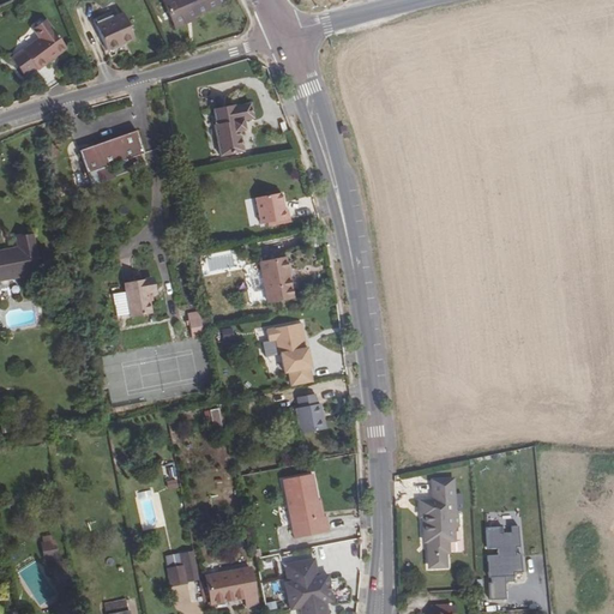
[(193,17),(220,6),(216,0),(162,0),(175,29),(187,23),(186,20),(193,17)]
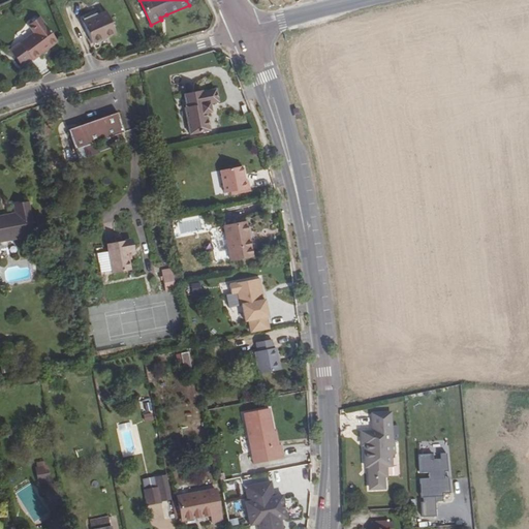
[(106,11),(83,22),(92,44),(116,34),(106,11)]
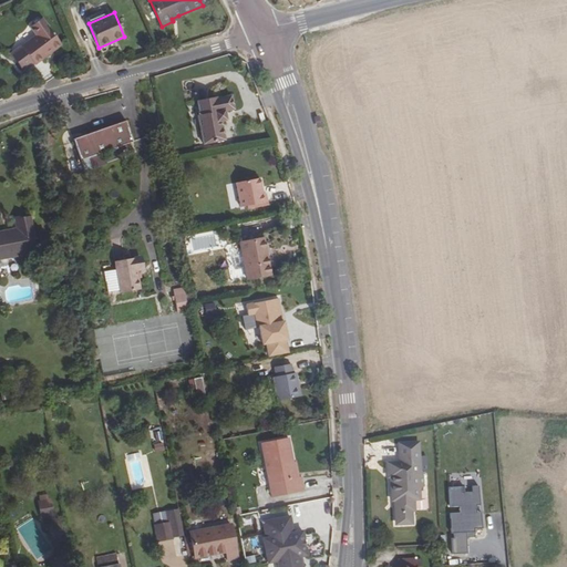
[(34,64),(61,44),(42,19),(37,18),(31,22),(31,28),(30,28),(37,35),(21,47),(34,64)]
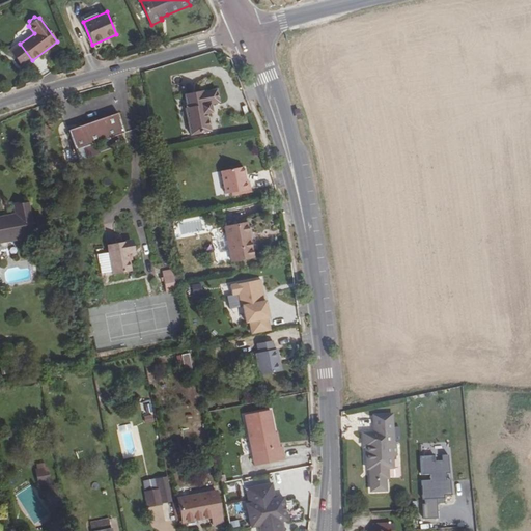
[(32,60),(20,44),(10,51),(23,67),(32,60)]
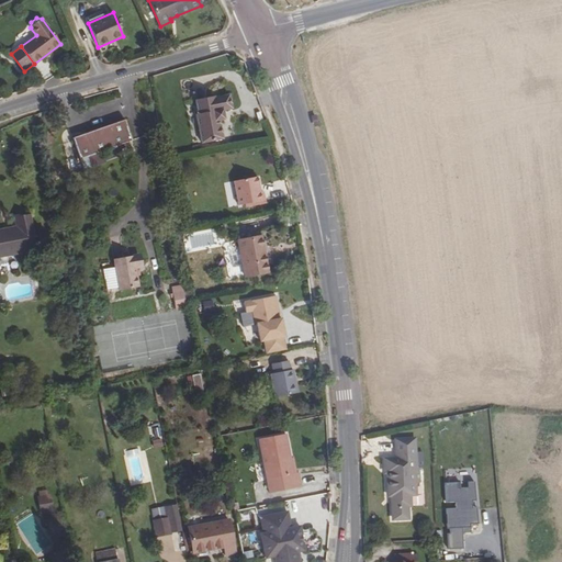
[(215,99),(195,102),(199,115),(197,116),(202,145),(224,141),(220,122),(225,121),(223,112),(233,110),(229,97),(215,98),(215,99)]
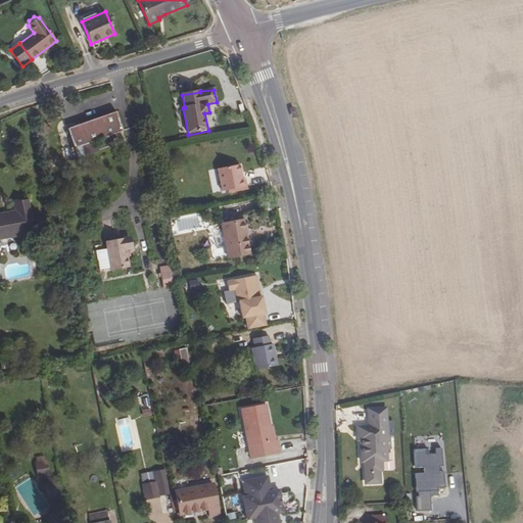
[(123,131),(115,111),(68,129),(69,131),(75,147),(123,131)]
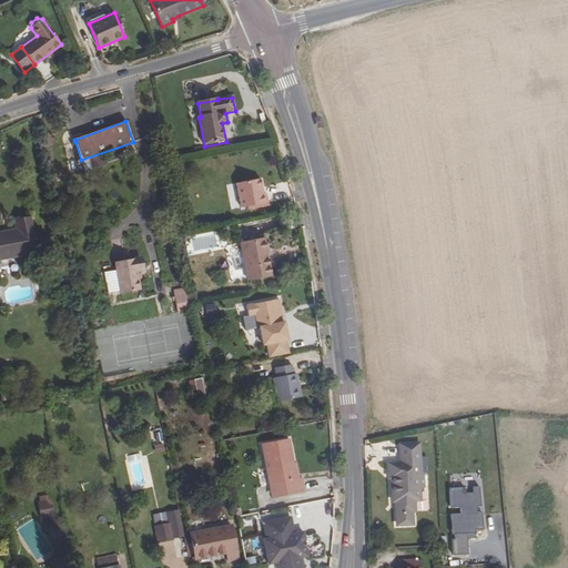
[(85,171),(105,164),(102,153),(81,161),(85,171)]
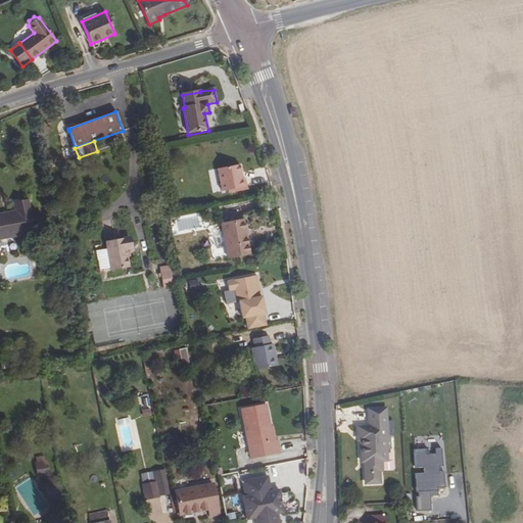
[(239,164),(218,169),(222,192),(246,187),(245,179),(242,179),(239,164)]
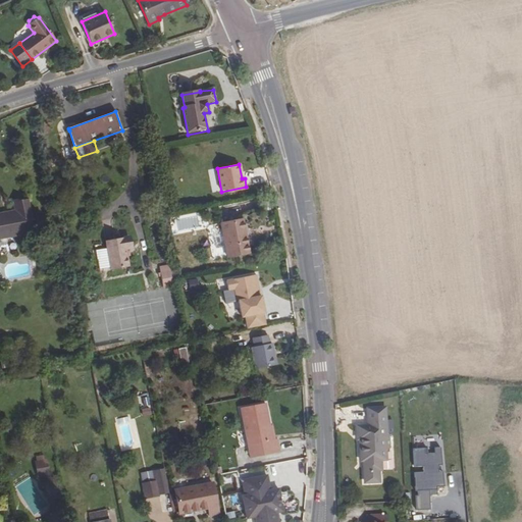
[(0,238),(33,231),(27,200),(14,203),(16,212),(0,214),(0,238)]
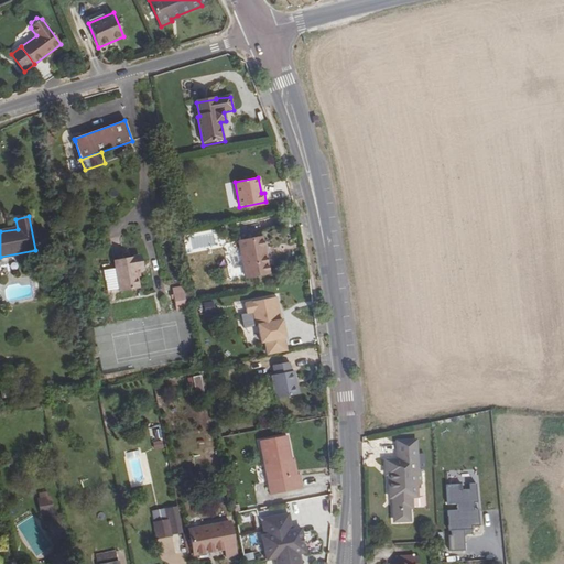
[(262,237),(238,241),(245,279),(269,273),(262,237)]
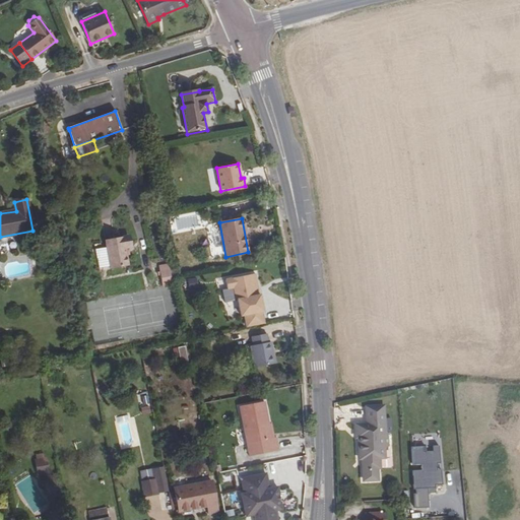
[(129,247),(127,236),(106,240),(111,269),(128,266),(125,248),(129,247)]
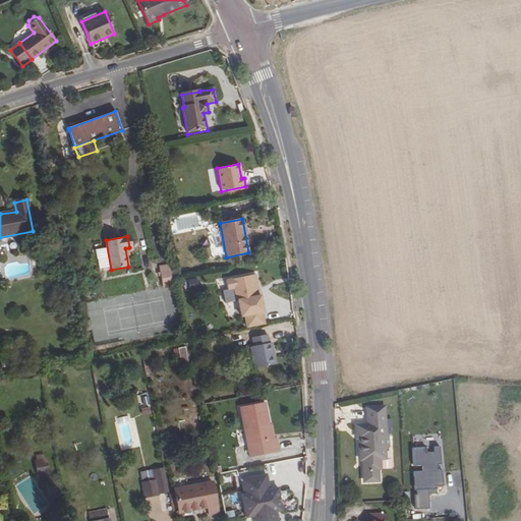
[(110,267),(107,248),(95,250),(98,269),(110,267)]
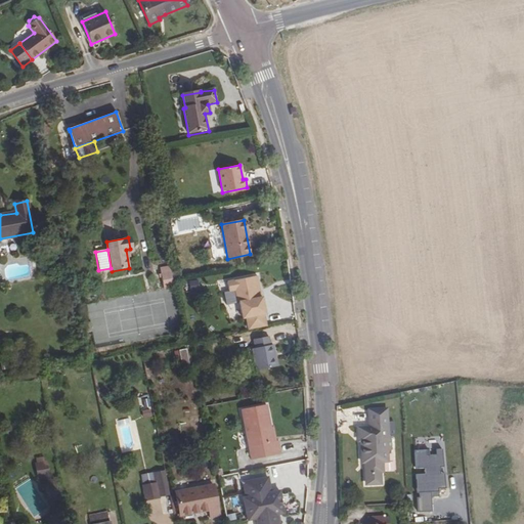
[(161,273),(163,289),(174,287),(171,271),(161,273)]
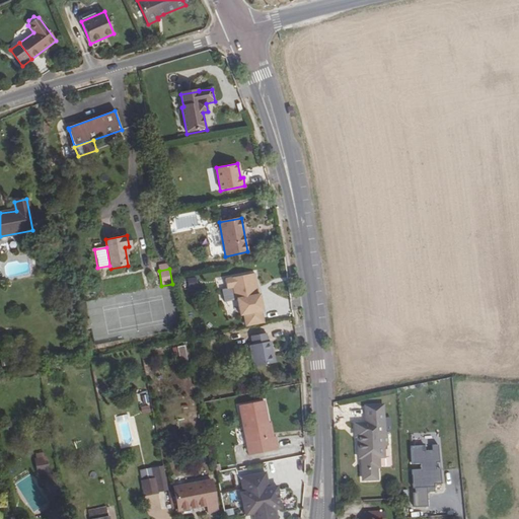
[(255,292),(251,275),(224,280),(226,289),(233,288),(235,300),(237,300),(240,316),(263,311),(258,292),(255,292)]
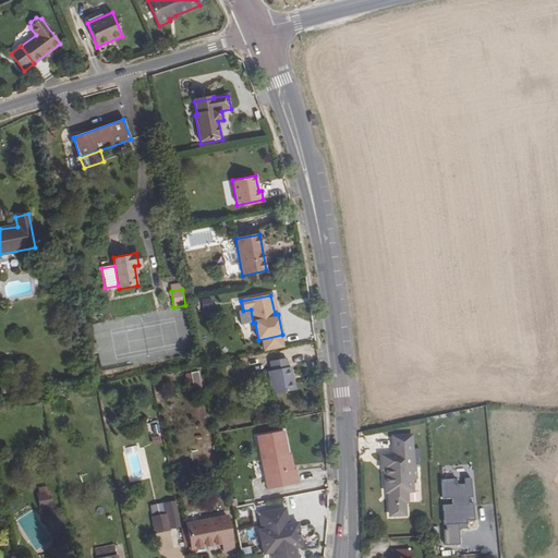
[(291,367),(268,372),(274,396),(296,391),(291,367)]
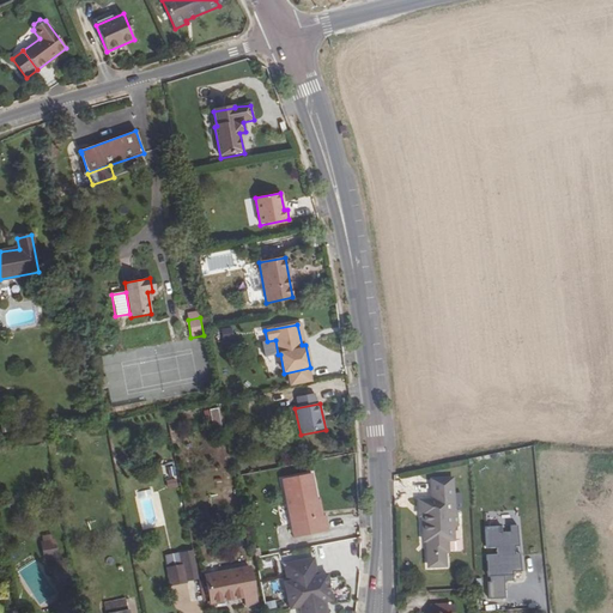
[(204,412),(207,428),(220,425),(218,408),(204,412)]
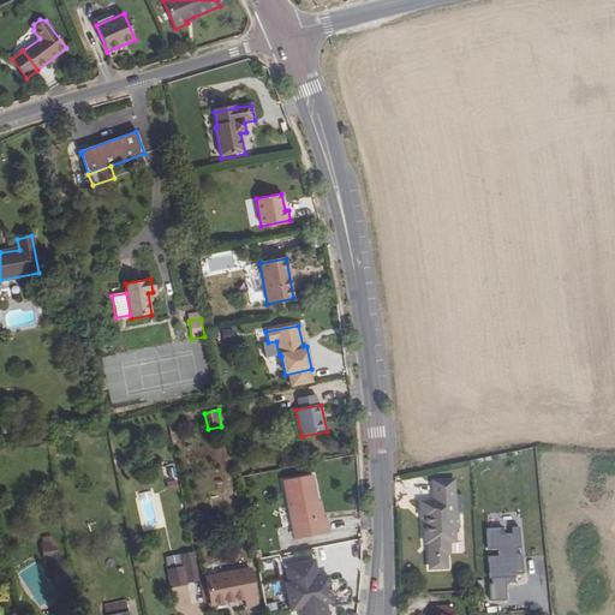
[(172,461),(162,464),(166,481),(175,478),(172,461)]
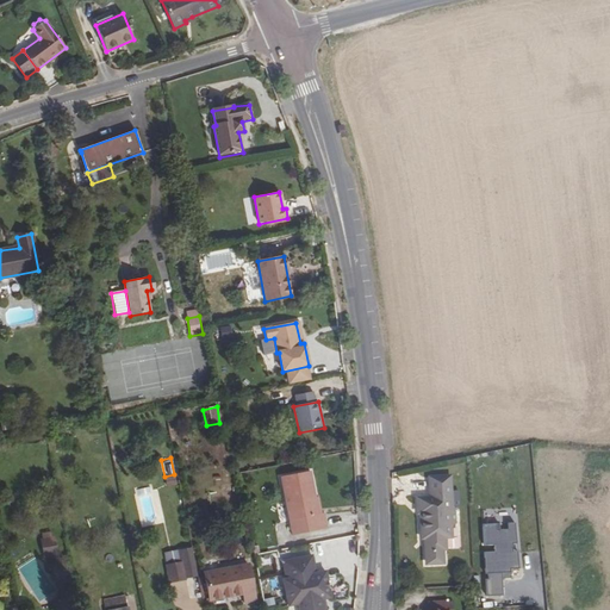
[(311,472),(281,478),(293,536),(325,530),(322,515),(319,515),(311,472)]
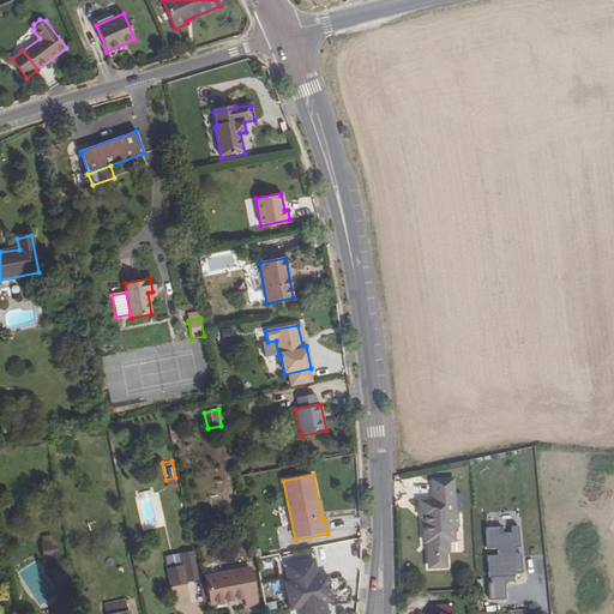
[(462,497),(456,497),(456,476),(433,476),(434,498),(421,498),(421,510),(425,513),(425,530),(429,530),(429,539),(428,539),(428,561),(431,565),(446,564),(446,548),(449,546),(449,537),(455,536),(455,528),(459,524),(459,511),(462,511),(462,497)]
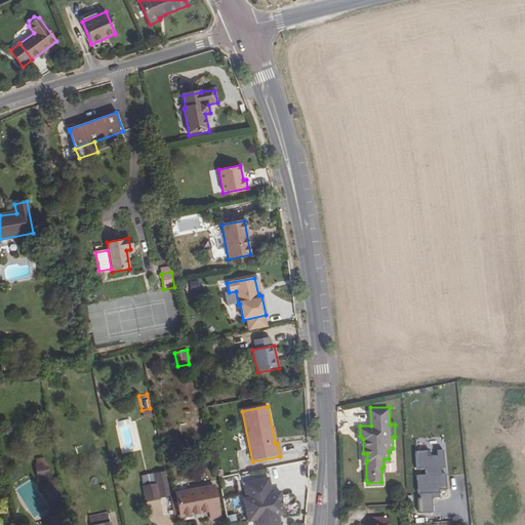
[(142,411),(143,418),(153,416),(152,409),(142,411)]
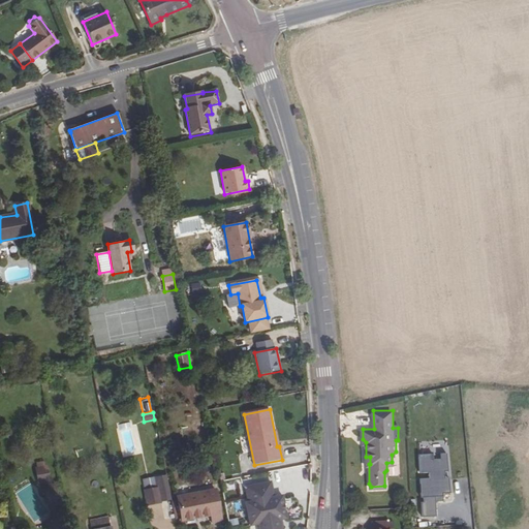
[(422,478),(423,498),(425,498),(425,502),(423,502),(424,518),(439,517),(438,501),(434,501),(433,497),(444,496),(444,493),(452,493),(449,476),(445,477),(444,471),(449,471),(446,453),(440,454),(441,459),(434,459),(433,454),(419,455),(421,473),(430,472),(430,478),(422,478)]
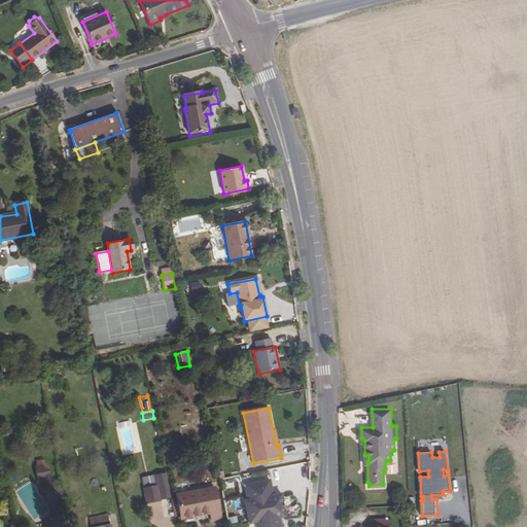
[(36,466),(38,481),(49,479),(46,464),(36,466)]
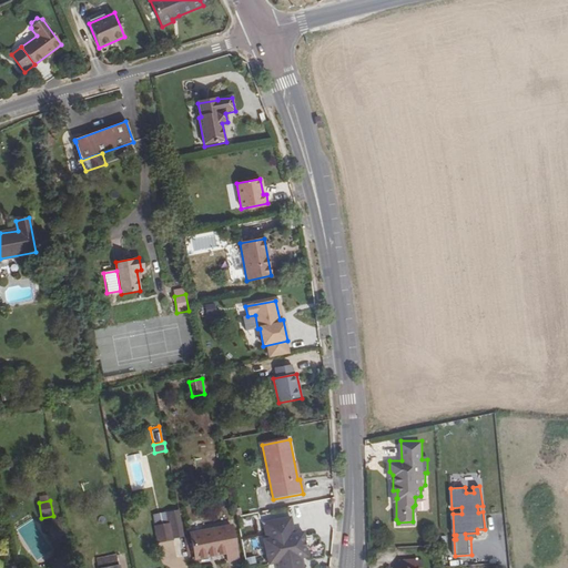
[(180,511),(169,514),(173,538),(184,536),(180,511)]
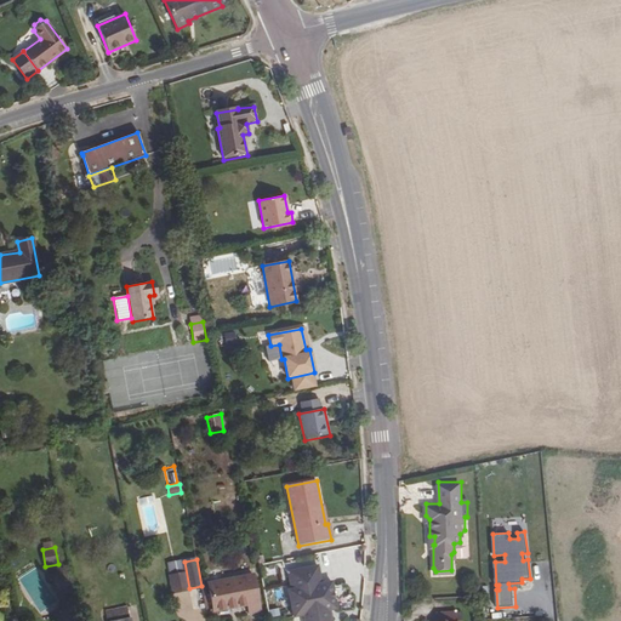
[(172,593),(191,590),(189,588),(184,562),(167,565),(170,575),(169,575),(172,593)]
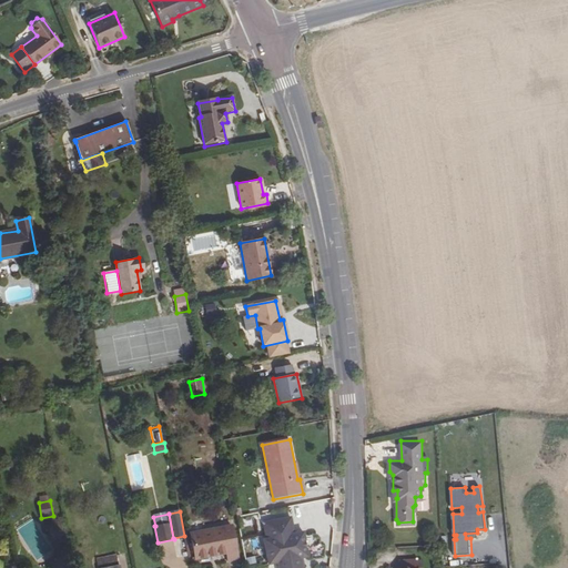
[(291,518),(264,523),(267,539),(264,540),(270,565),(279,563),(280,567),(302,567),(301,558),(307,557),(303,533),(294,534),(291,518)]
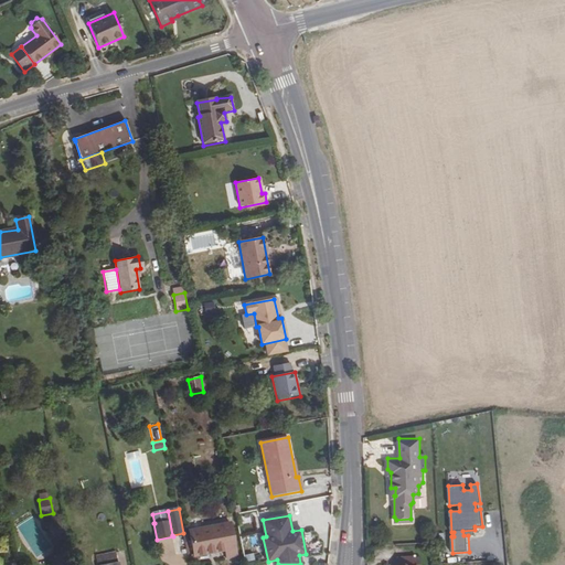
[(189,531),(194,556),(225,550),(226,557),(236,556),(230,522),(189,531)]
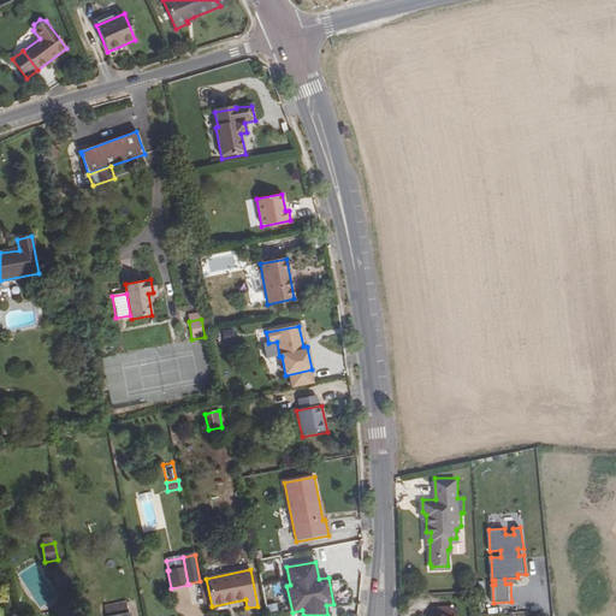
[(130,615),(130,612),(129,612),(126,602),(104,605),(105,615),(130,615)]
